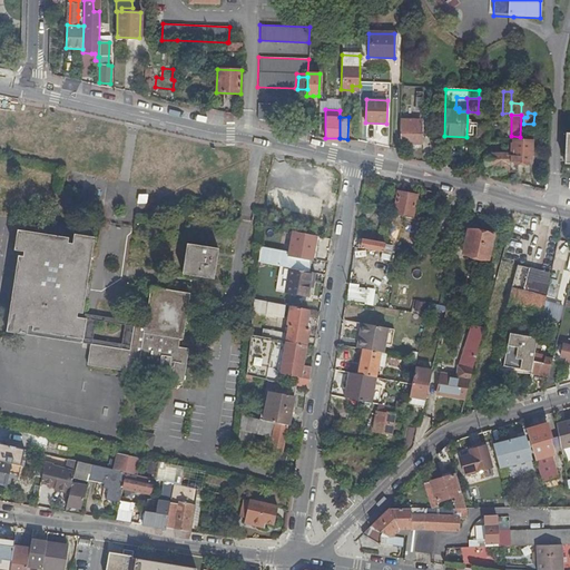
[(501,139),(503,139),(504,130),(507,130),(508,120),(488,119),(487,138),(501,139)]
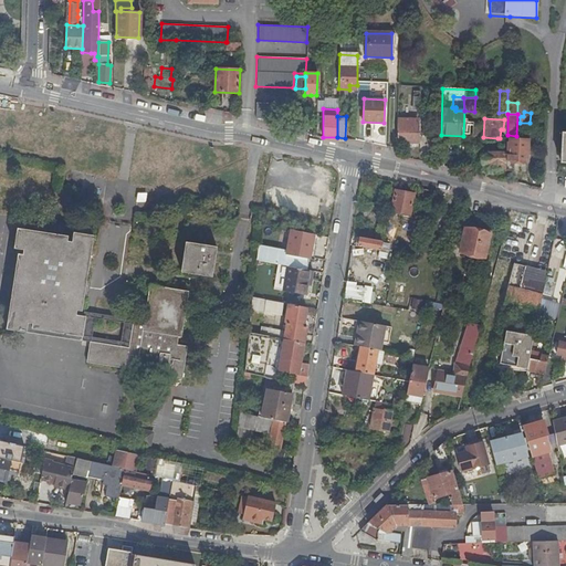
[(409,143),(419,143),(419,138),(419,130),(417,130),(417,119),(398,119),(398,143),(409,143)]
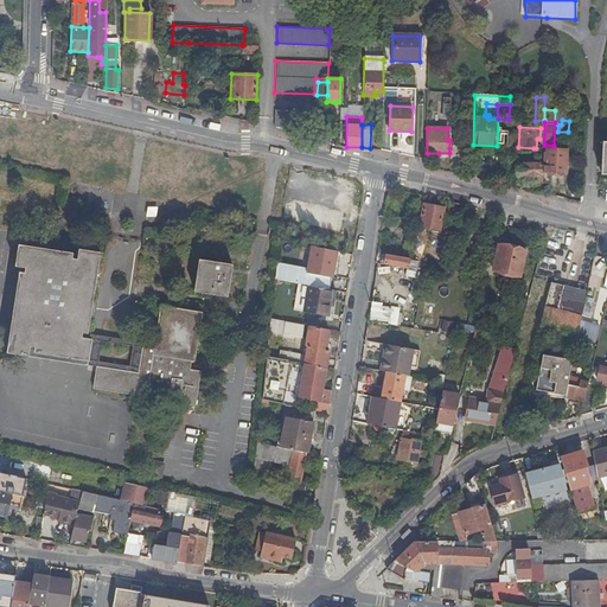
[(459,132),(451,131),(449,140),(449,148),(459,149),(459,132)]
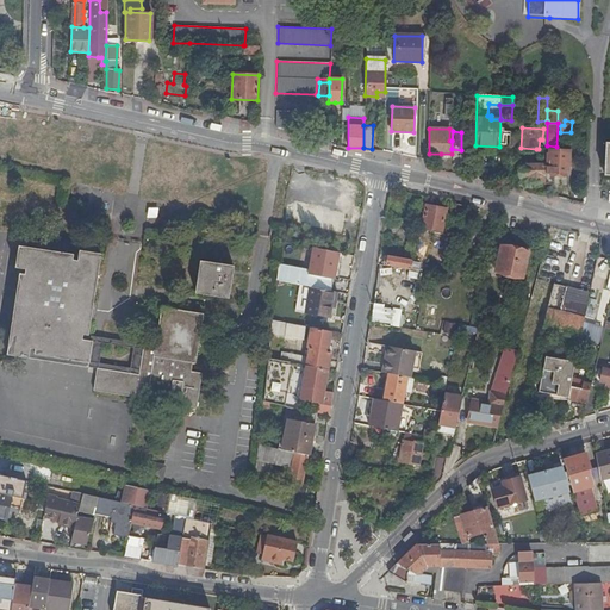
[(536,149),(536,165),(546,165),(546,154),(547,149),(539,149),(536,149)]
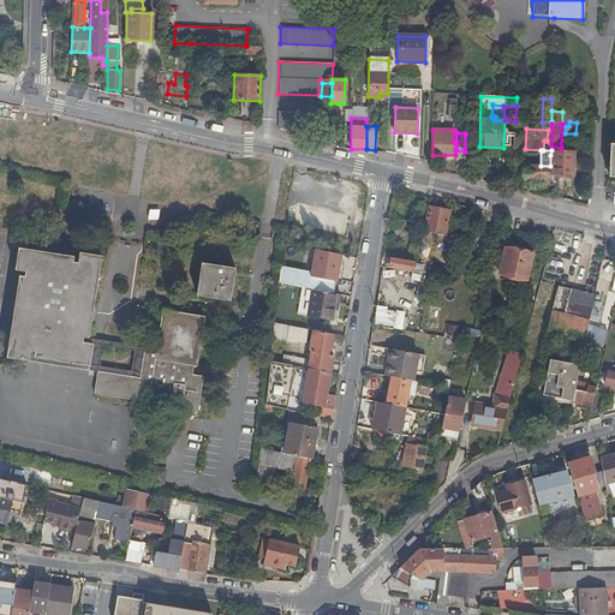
[(554,155),(550,155),(550,166),(550,185),(559,185),(559,177),(574,177),(575,153),(553,151),(554,155)]
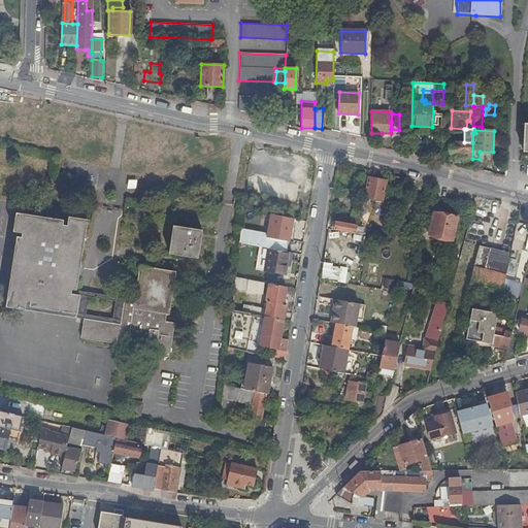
[(472,142),(464,142),(451,142),(451,153),(455,154),(455,159),(472,159),(472,142)]
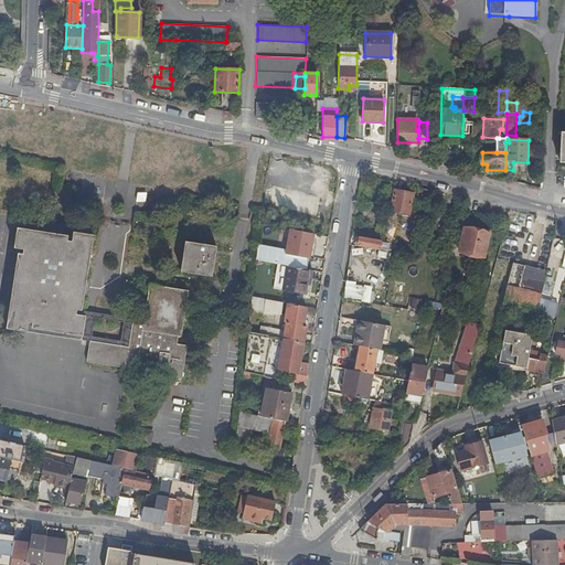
[(420,202),(429,204),(432,191),(423,189),(420,202)]
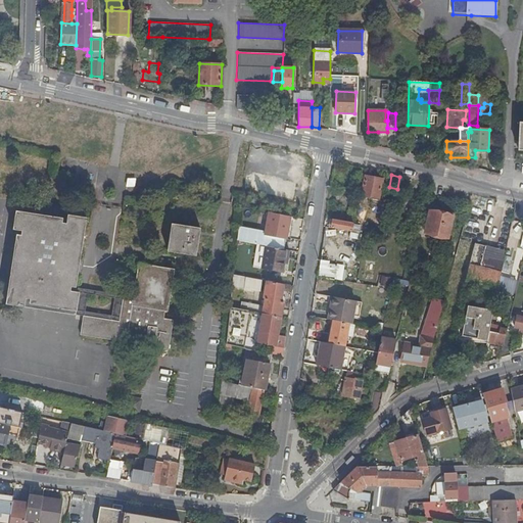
[(364,184),(363,188),(362,194),(379,198),(383,180),(366,176),(364,184)]
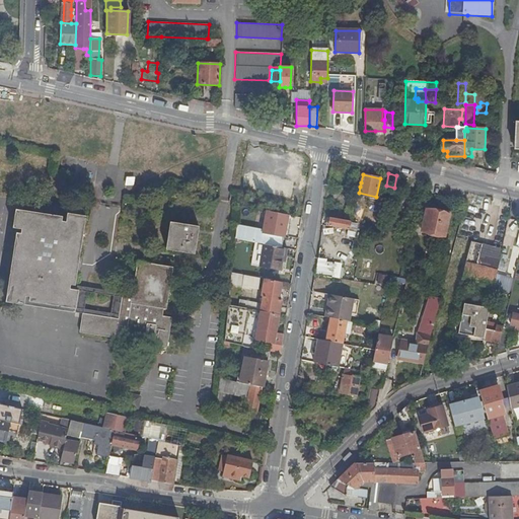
[(469,219),(476,221),(484,196),(476,194),(469,219)]
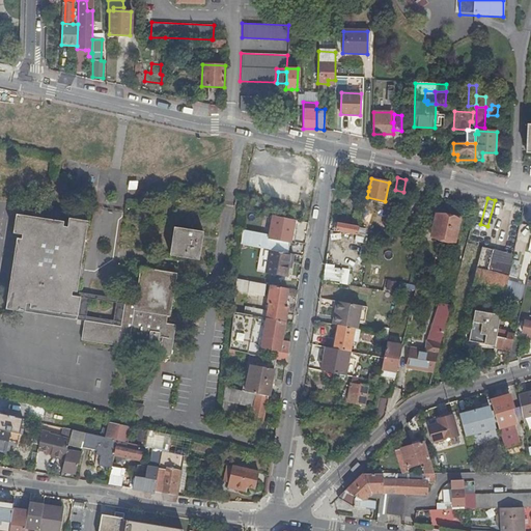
[(454,242),(460,217),(454,216),(453,218),(437,214),(431,236),(454,242)]
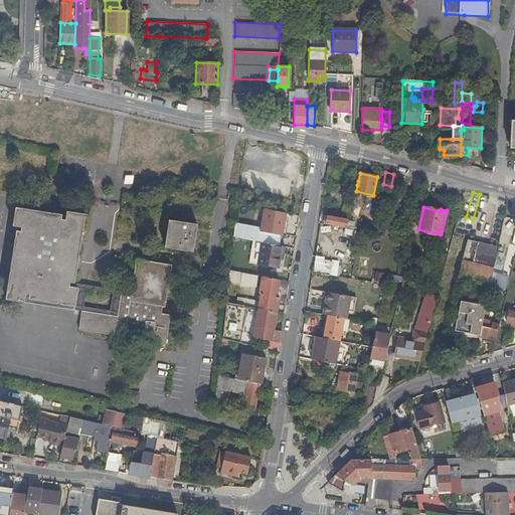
[(86,214),(78,213),(67,212),(66,220),(60,219),(61,216),(44,213),(25,210),(19,209),(15,209),(13,226),(15,227),(20,227),(20,231),(16,230),(6,300),(15,301),(24,303),(26,294),(29,294),(28,299),(35,300),(68,305),(74,305),(76,294),(77,288),(70,287),(69,286),(69,282),(70,282),(75,283),(86,214)]
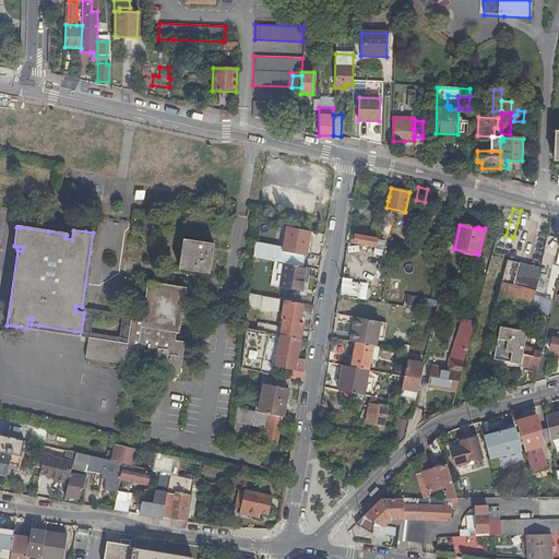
[(284,250),(306,254),(310,254),(312,241),(309,240),(310,232),(288,227),(284,248),(256,242),(253,257),(282,262),(284,250)]
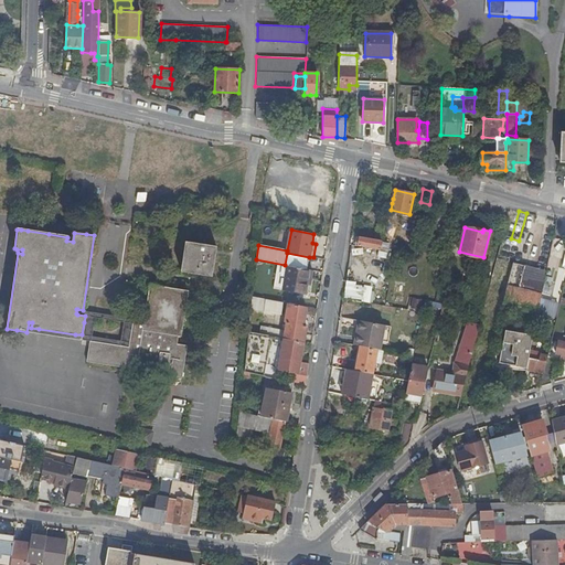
[(360,236),(358,246),(361,246),(383,251),(383,246),(381,245),(382,241),(360,236)]
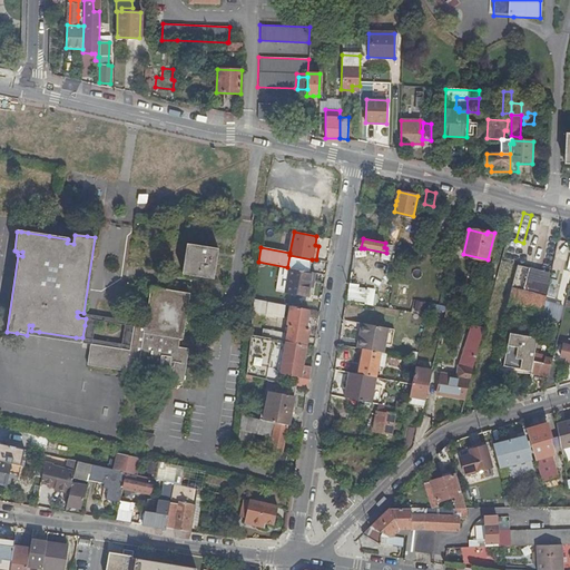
[(184,274),(210,277),(214,248),(187,244),(184,274)]
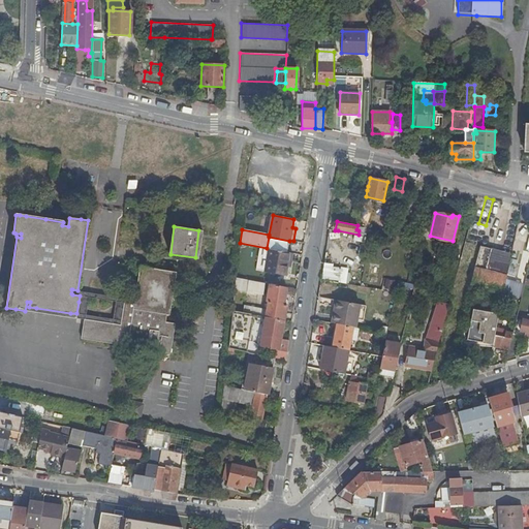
[(361,244),(362,236),(359,235),(338,230),(336,238),(338,239),(338,240),(361,244)]
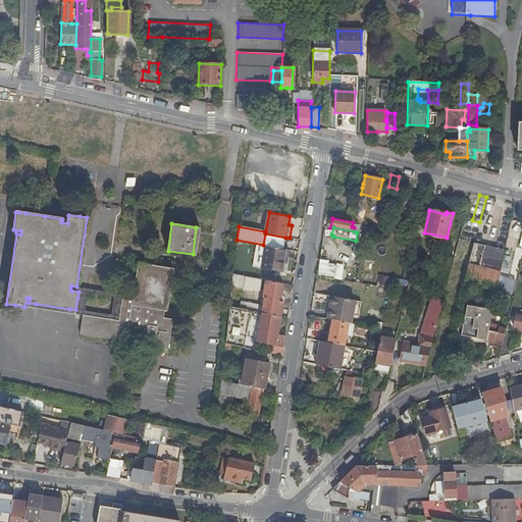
[(385,238),(387,230),(378,229),(377,236),(385,238)]
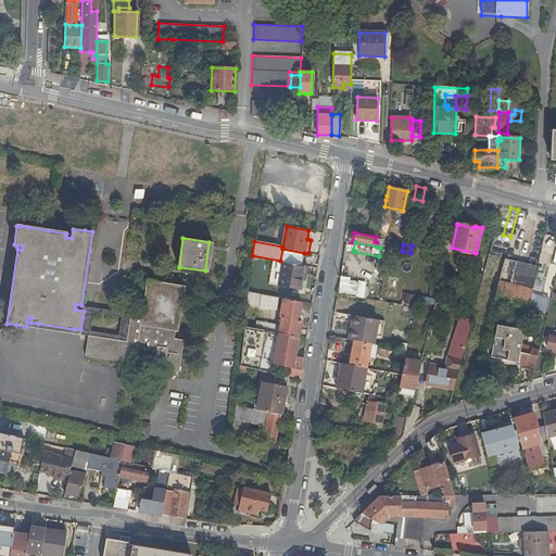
[(485,270),(501,274),(505,258),(507,250),(491,247),(485,270)]
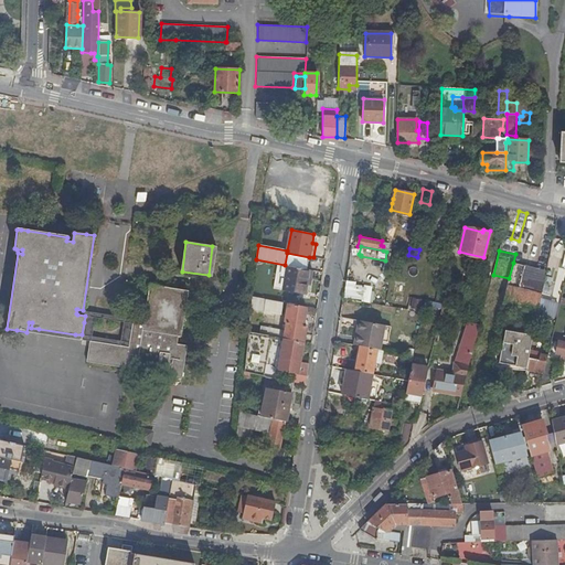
[(287,253),(285,265),(287,266),(307,269),(309,257),(287,253)]
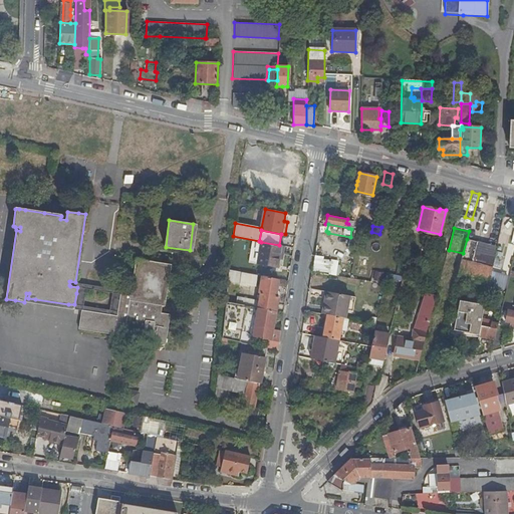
[(478,242),(467,239),(463,253),(457,276),(488,284),(492,269),(473,264),(478,242)]
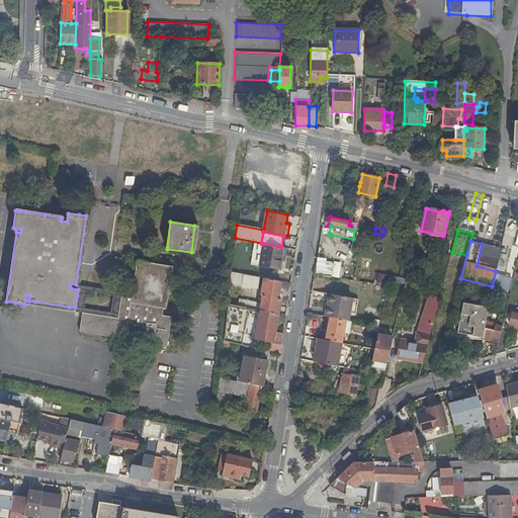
[(280,270),(283,248),(281,247),(263,244),(259,266),(280,270)]
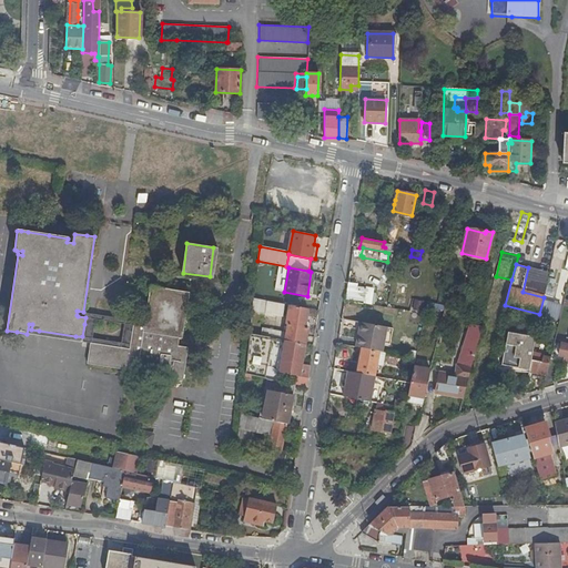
[(345,283),(343,298),(364,302),(366,286),(345,283)]
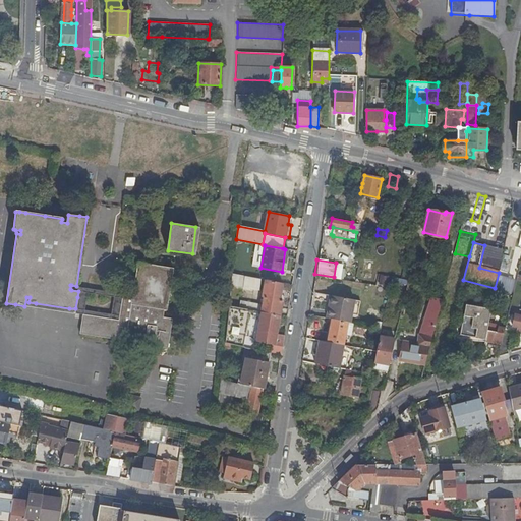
[(118,320),(99,316),(97,336),(119,339),(119,335),(126,336),(126,340),(168,346),(172,319),(164,317),(165,309),(167,309),(173,268),(137,263),(132,295),(122,294),(118,320)]
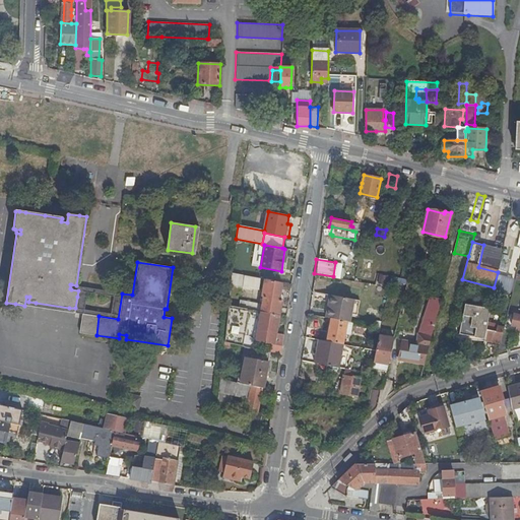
[(259,289),(260,278),(232,273),(231,284),(242,286),(242,285),(259,289)]
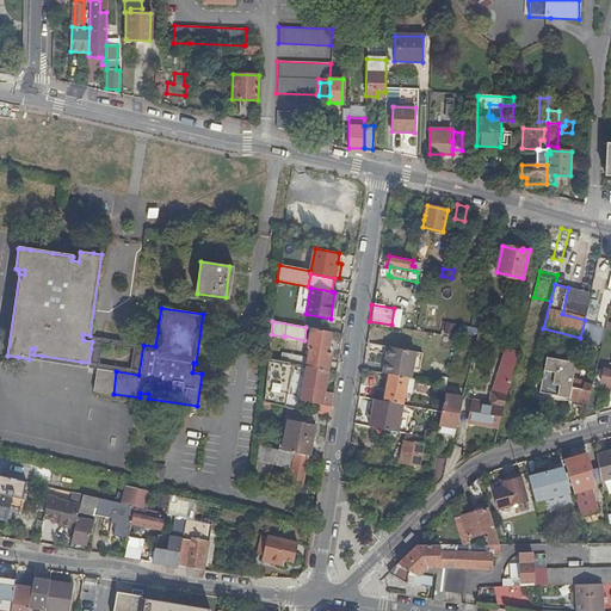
[(308,360),(307,365),(328,369),(332,352),(328,351),(331,332),(312,328),(308,349),(309,349),(308,360)]
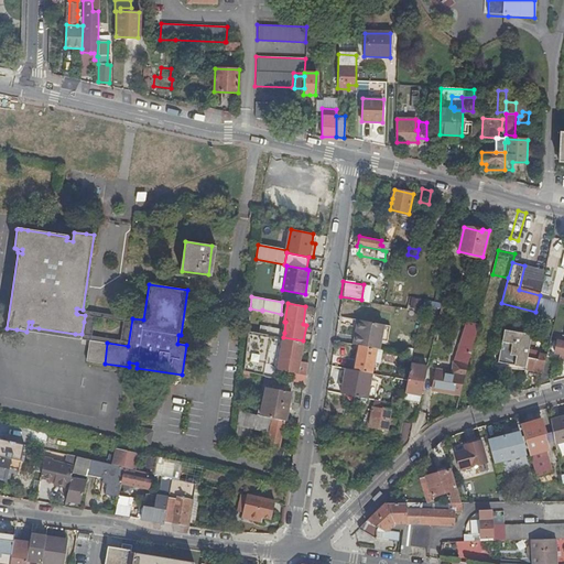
[(387,340),(390,326),(356,320),(353,344),(360,346),(377,348),(379,339),(387,340)]
